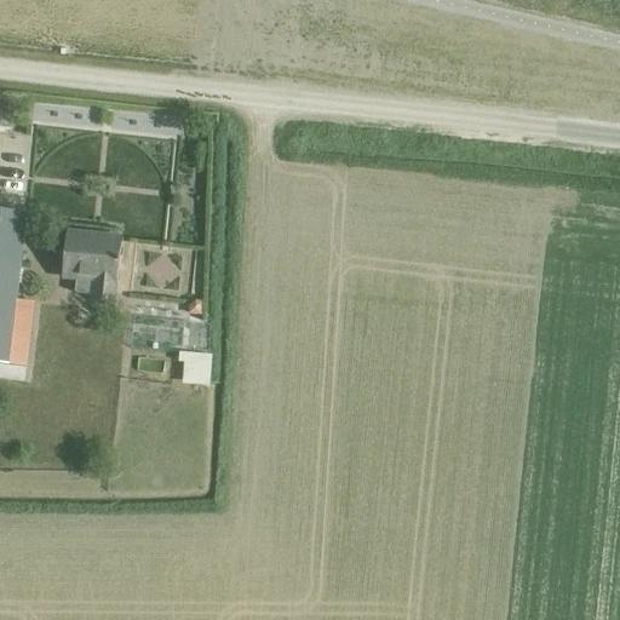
[(0,365),(9,366),(27,214),(0,211),(0,365)]
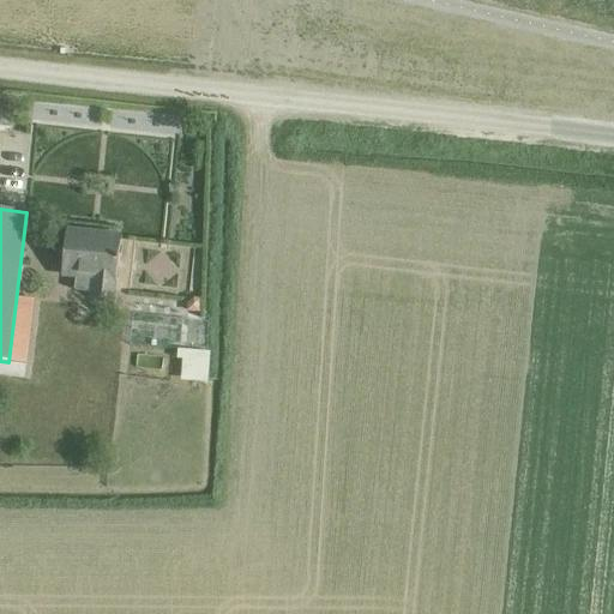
[(68,232),(64,275),(76,277),(74,290),(92,293),(91,299),(94,299),(97,302),(107,304),(110,301),(113,301),(115,281),(120,238),(68,232)]
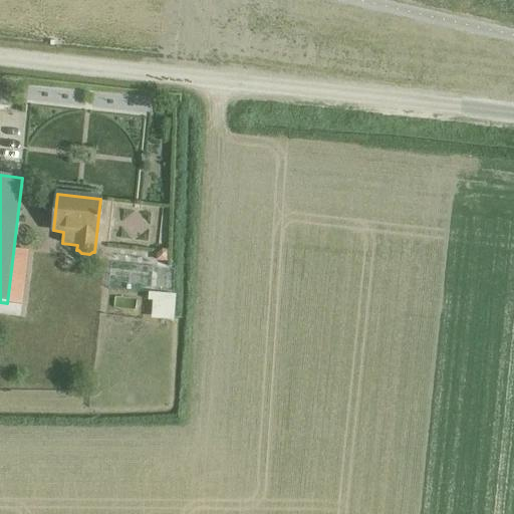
[(138,206),(139,233),(172,232),(171,205),(138,206)]
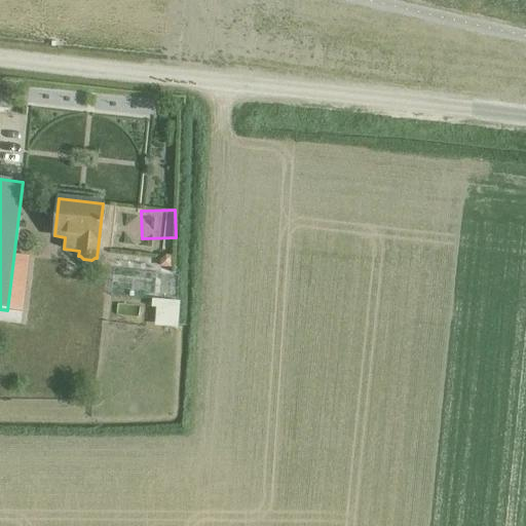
[(162,261),(161,267),(173,268),(174,257),(168,256),(162,261)]
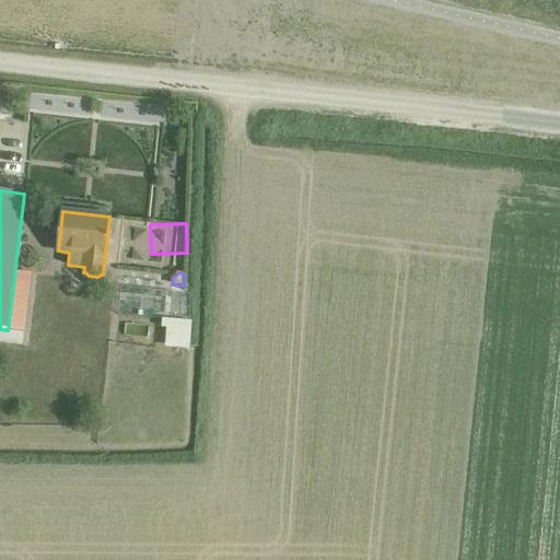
[(163,316),(162,326),(166,326),(164,345),(188,347),(189,347),(193,319),(188,318),(163,316)]
